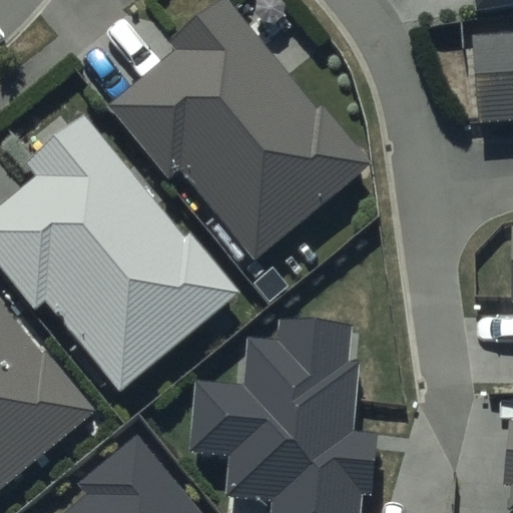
[(316,106),(227,0),(223,0),(172,42),(178,49),(108,107),(166,177),(179,167),(253,258),(372,161),(322,101),(316,106)]
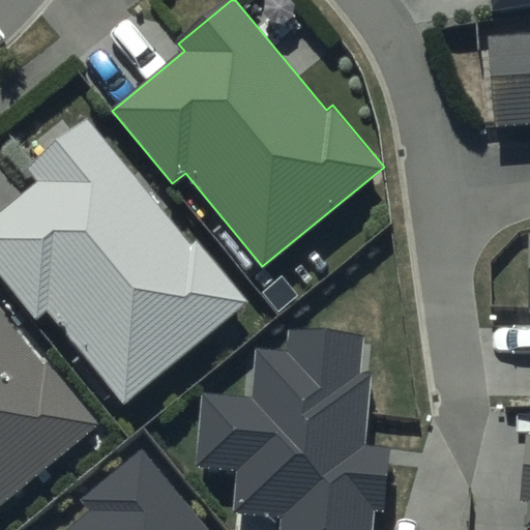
[(529,0),(489,0),(491,13),(529,6),(529,0)]
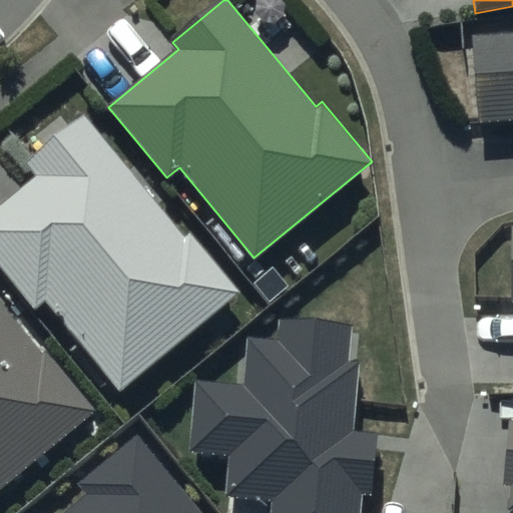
[(512,33),(474,37),(480,126),(512,123),(512,33)]
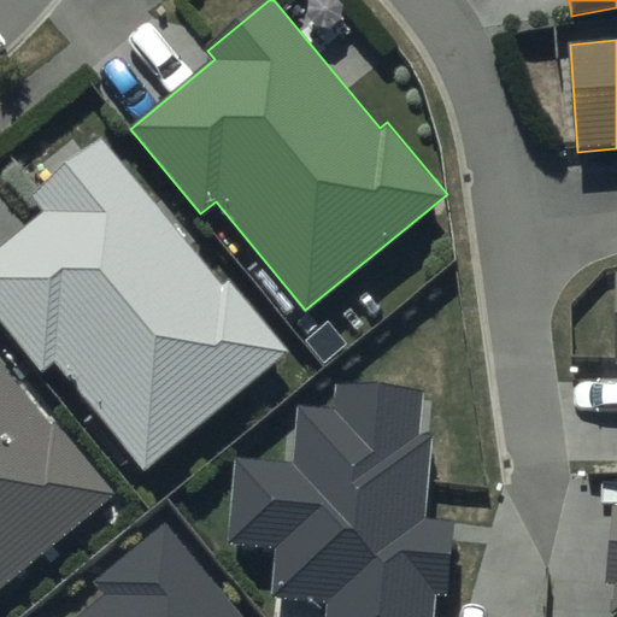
[(219,289),(103,145),(31,203),(43,217),(0,251),(0,321),(43,374),(57,363),(142,470),(286,356),(228,283),(219,289)]
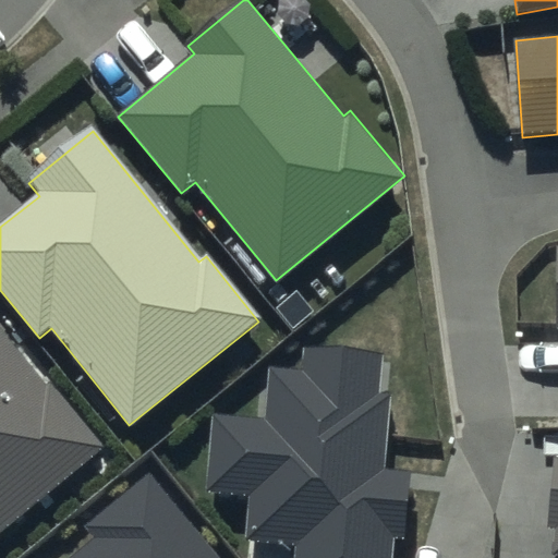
[(47,389),(0,331),(0,530),(104,446),(52,385),(47,389)]
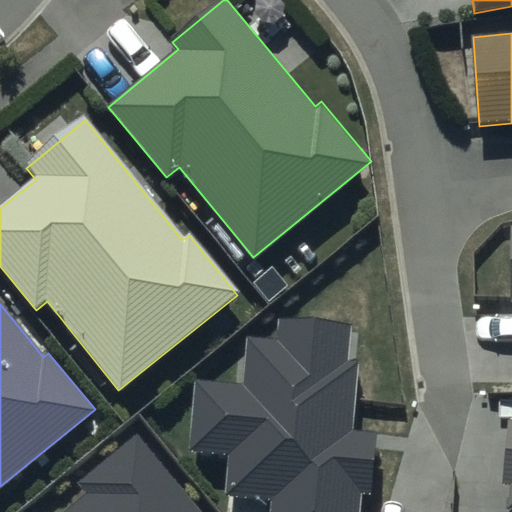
[(348,324),(279,319),(278,340),(247,338),(243,387),(195,384),(190,454),(228,456),(225,497),(271,500),(270,511),(356,511),(358,493),(371,494),(375,434),(352,432),(357,363),(345,362),(348,324)]
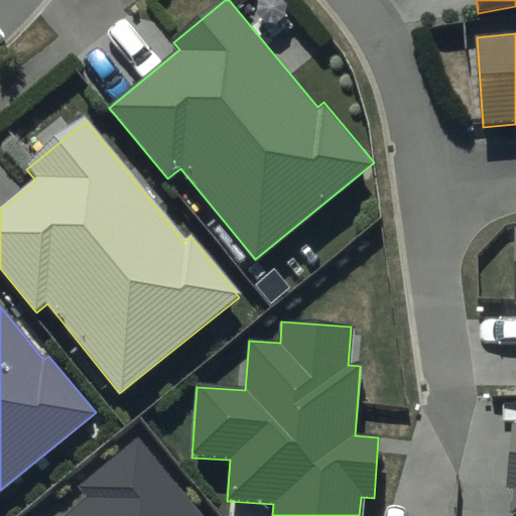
[(515,424),(512,424),(506,488),(513,489),(511,514),(515,514),(515,424)]
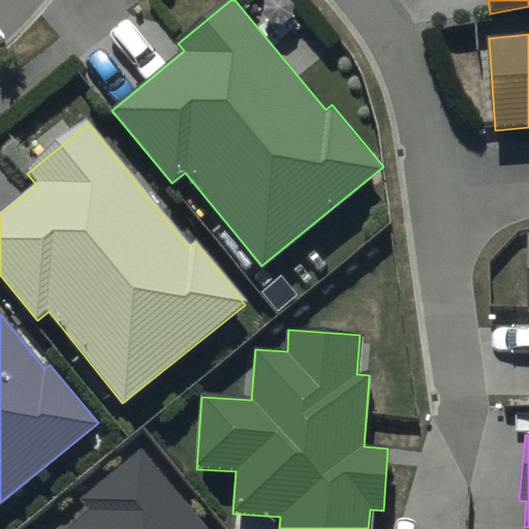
[(207,528),(142,449),(80,500),(91,512),(70,528),(207,528)]
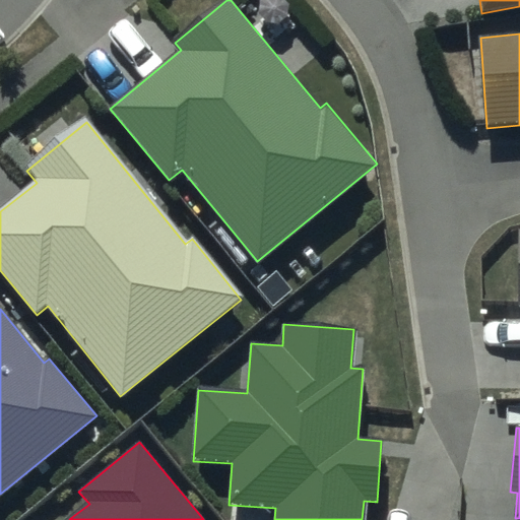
All buildings are outlined.
